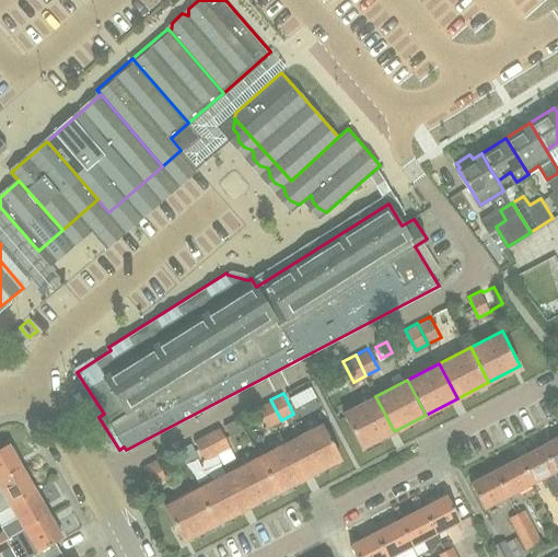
[(394,431),(375,396),(344,413),(362,448),(394,431)]
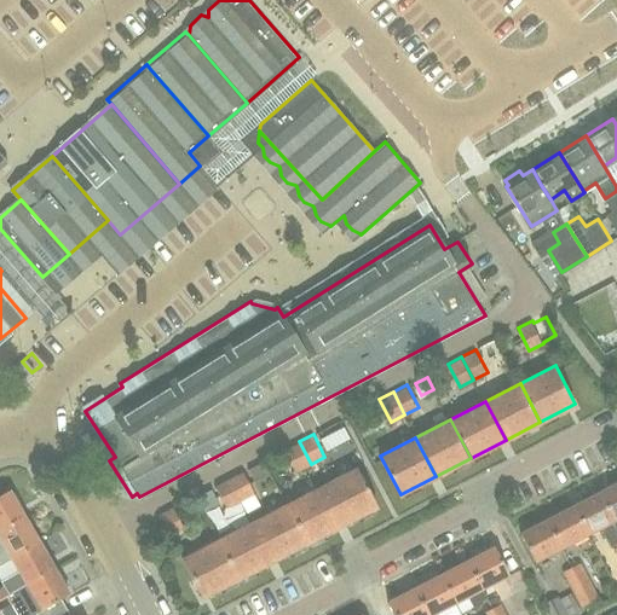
[(311,464),(299,441),(286,448),(297,471),(311,464)]
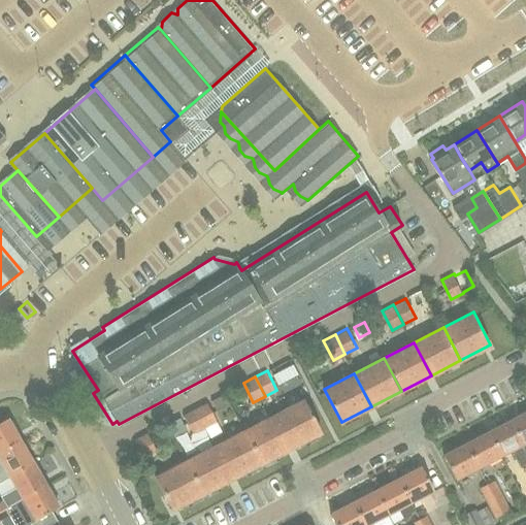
[(231,403),(225,392),(212,398),(219,409),(231,403)]
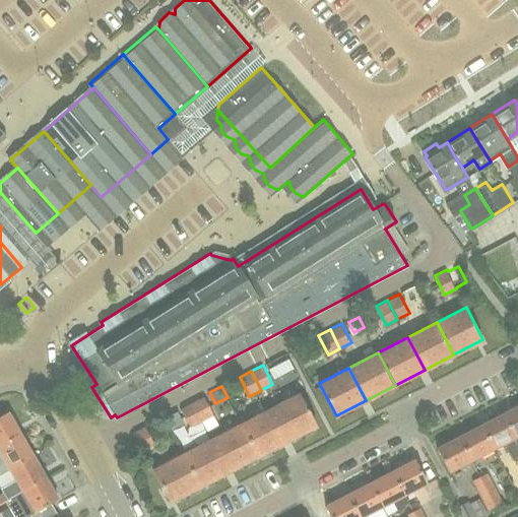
[(300,393),(271,408),(288,442),(317,427),(300,393)]
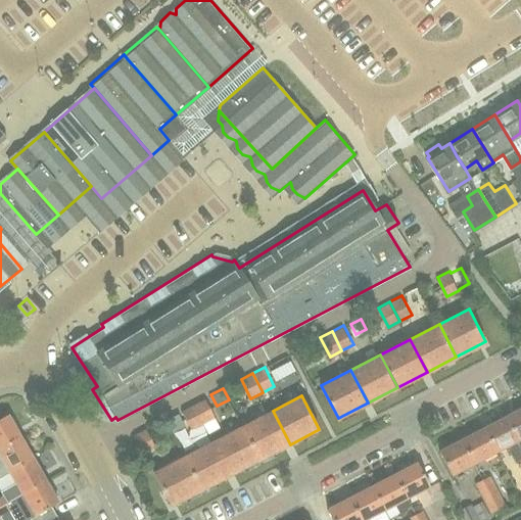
[(194,403),(204,422),(216,416),(206,396),(194,403)]
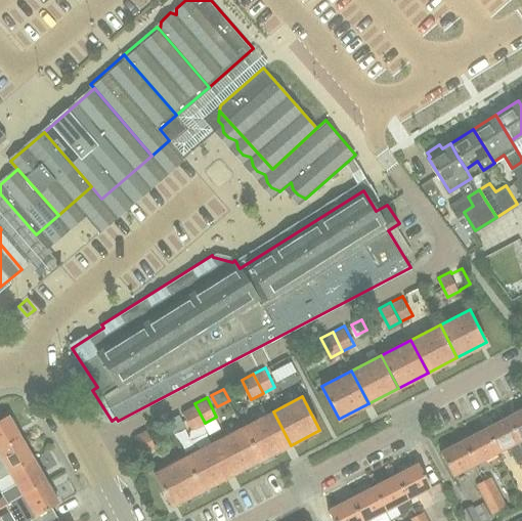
[(205,423),(194,403),(183,409),(192,429),(205,423)]
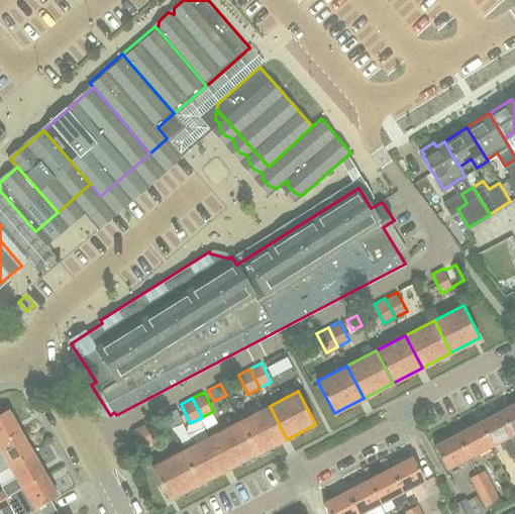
[(514,402),(502,410),(514,435),(514,402)]
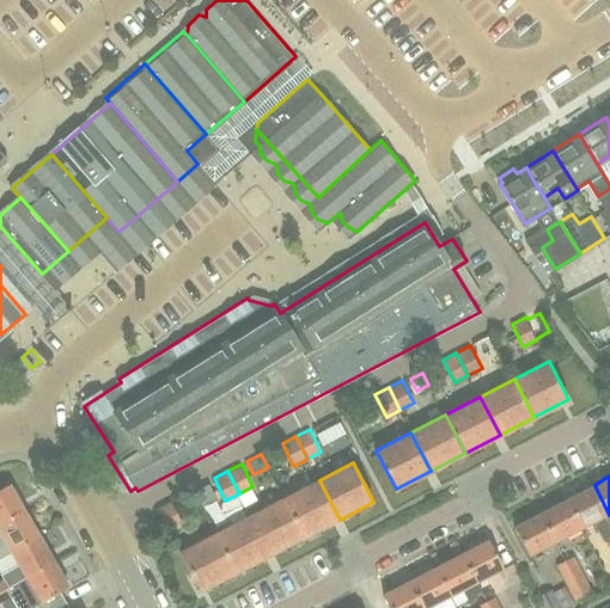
[(340,520),(319,480),(285,498),(305,538),(340,520)]
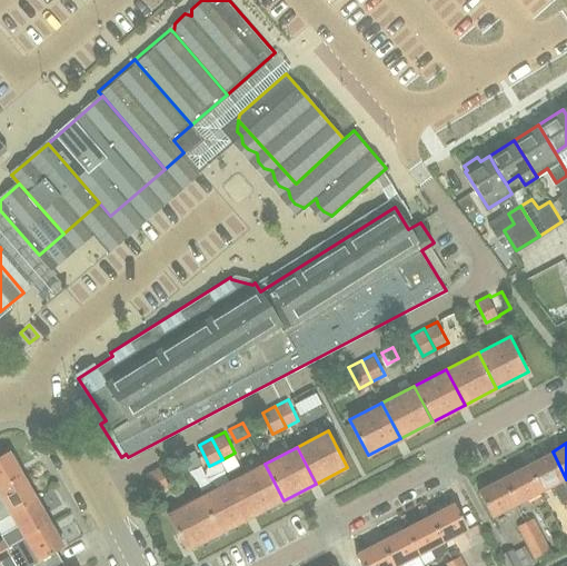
[(0,486),(23,474),(9,448),(0,453),(0,486)]
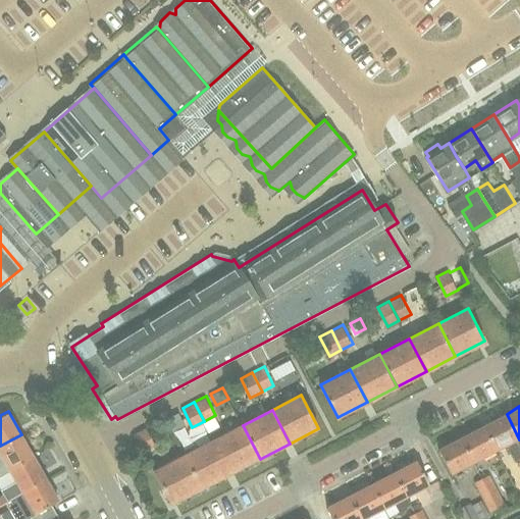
[(519,439),(507,414),(483,425),(497,450),(508,444),(515,459),(519,457),(519,439)]
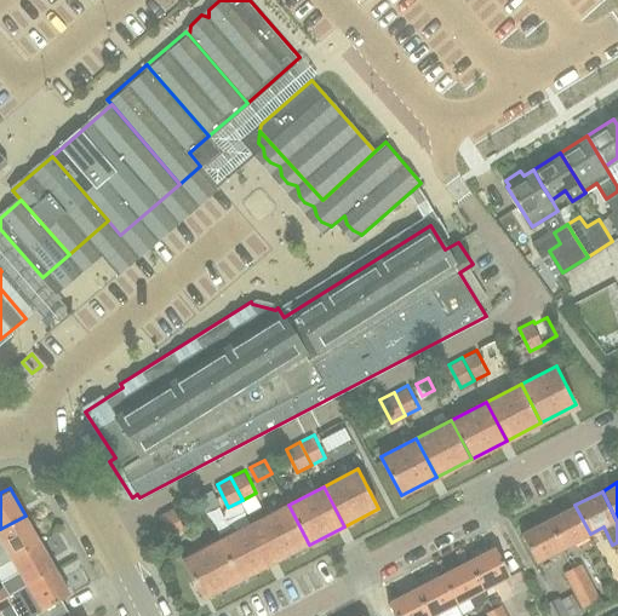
[(309,545),(289,505),(253,523),(274,563),(309,545)]
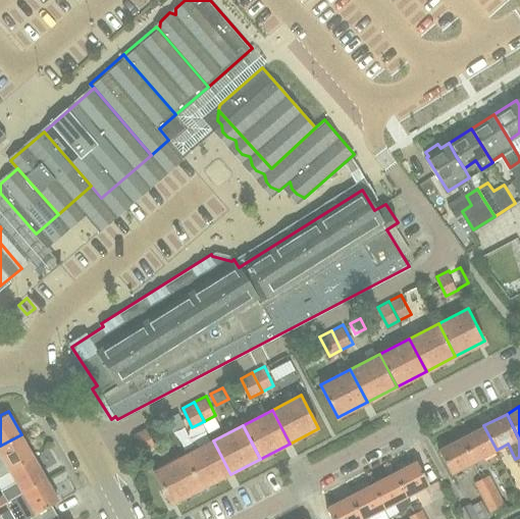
[(497,450),(483,425),(461,437),(477,469),(479,468),(475,461),(497,450)]
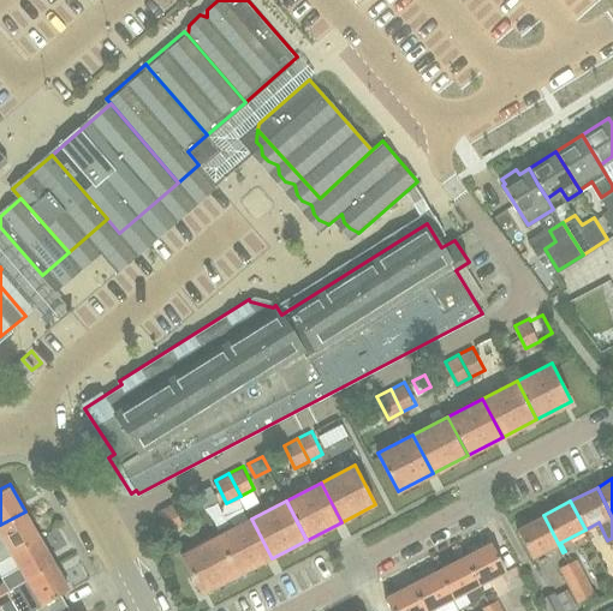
[(171,532),(185,525),(173,502),(159,509),(171,532)]
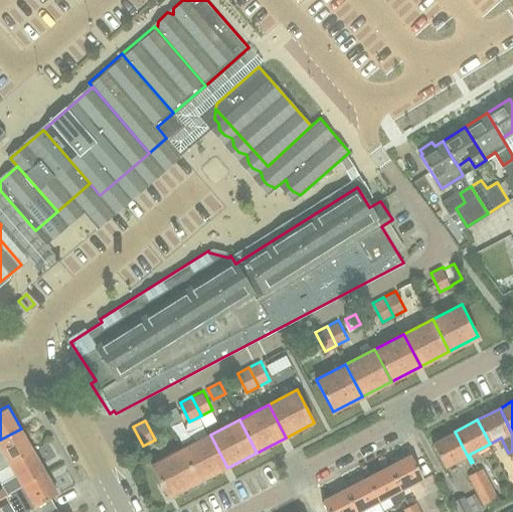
[(21,429),(0,440),(0,455),(5,453),(11,463),(33,450),(21,429)]
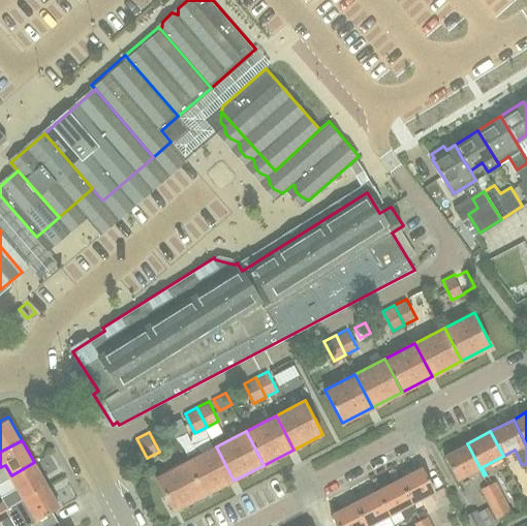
[(484,475),(467,443),(444,455),(457,480),(472,472),(476,480),(484,475)]
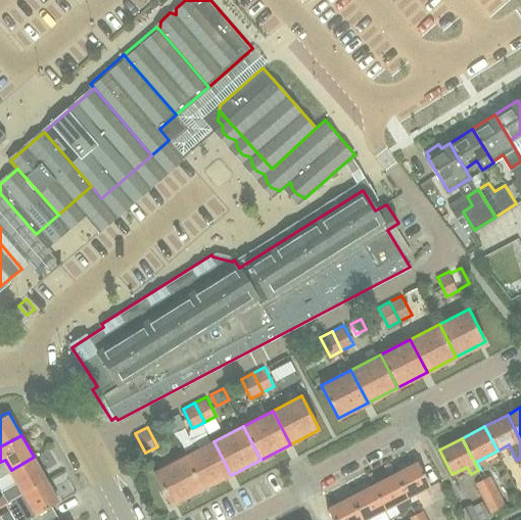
[(231,475),(214,441),(185,456),(202,489),(231,475)]
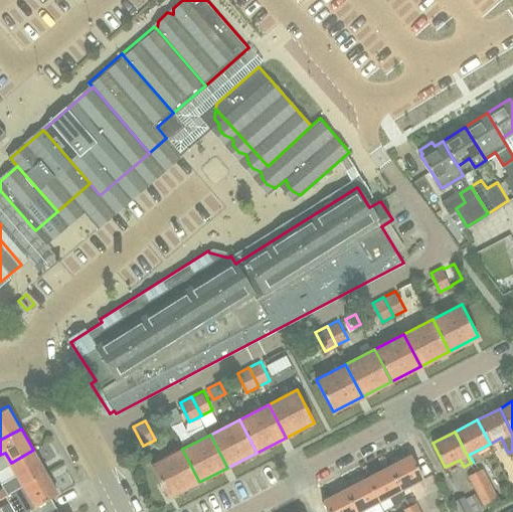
[(199,482),(182,449),(153,464),(170,497),(199,482)]
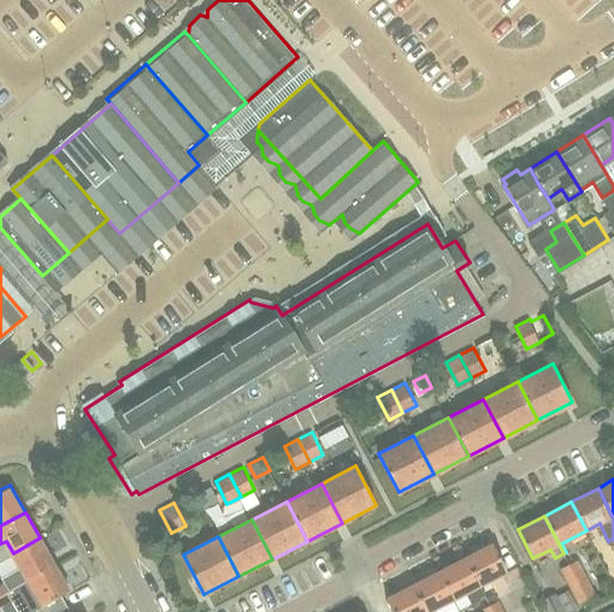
[(3,576),(5,580),(4,581),(9,588),(9,590),(55,564),(40,538),(13,553),(21,565),(3,576)]
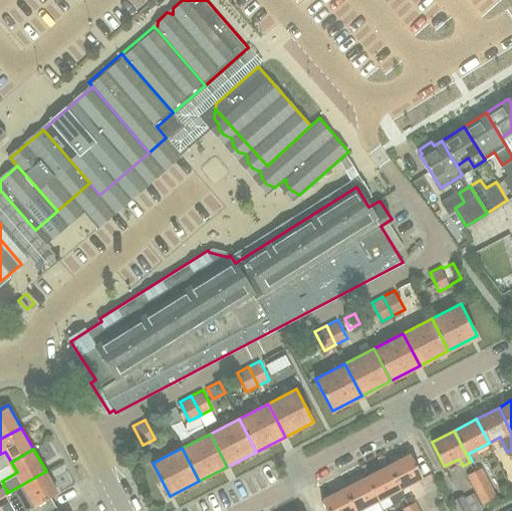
[(410,454),(388,465),(397,482),(406,498),(409,504),(409,503),(413,510),(423,510),(417,499),(419,498),(411,483),(423,477),(410,454)]
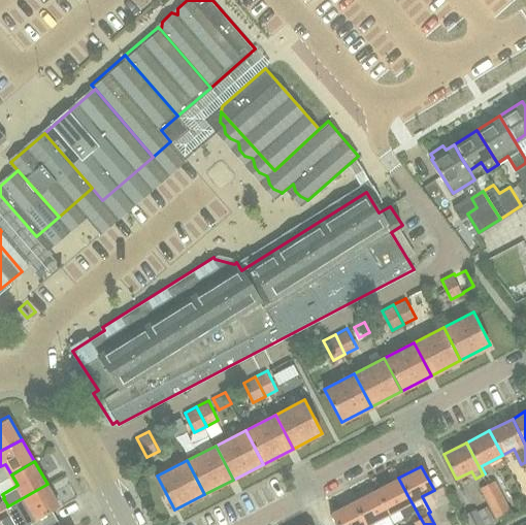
[(398,478),(376,489),(389,514),(401,507),(405,517),(417,512),(407,495),(398,478)]
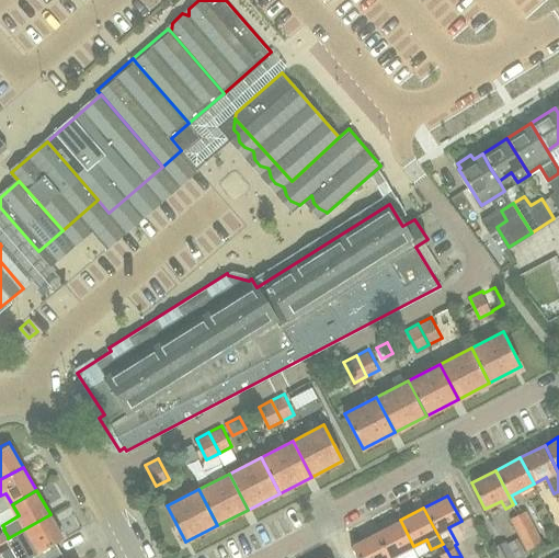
[(521,534),(536,525),(527,509),(512,516),(521,534)]
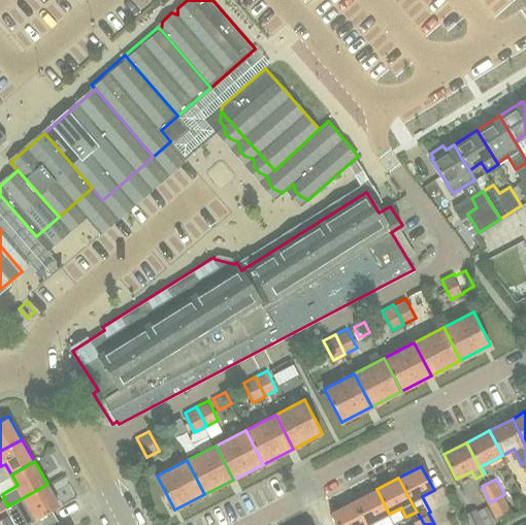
[(11,512),(18,524),(24,524),(34,519),(53,509),(60,504),(47,484),(7,506),(11,512)]
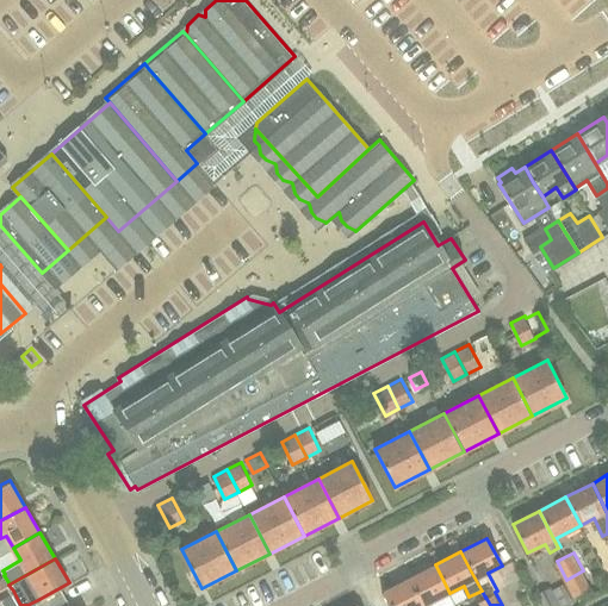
[(435,564),(409,578),(423,605),(426,605),(425,605),(439,605),(436,600),(450,593),(435,564)]
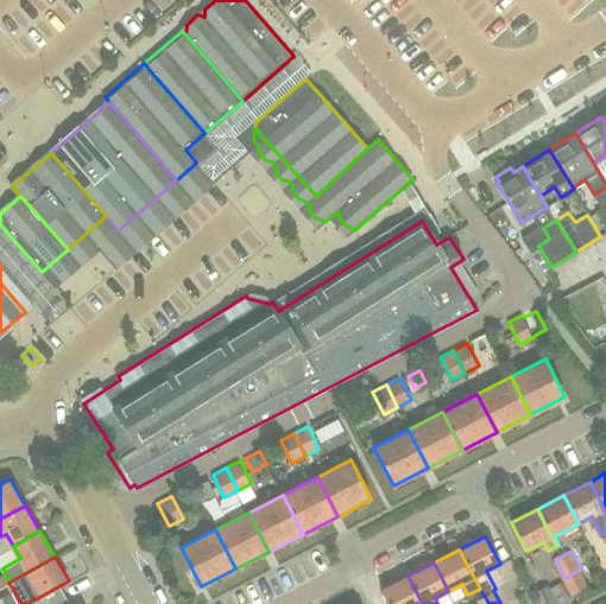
[(581,568),(565,578),(573,595),(591,586),(581,568)]
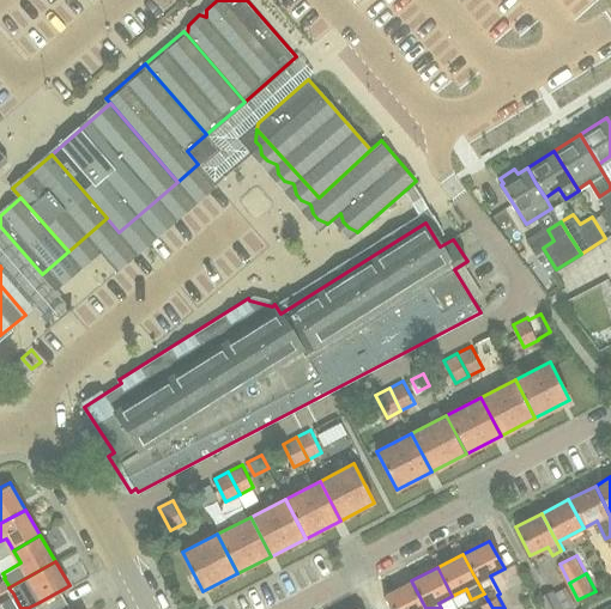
[(0,601),(13,594),(8,588),(8,585),(4,578),(0,579),(0,601)]
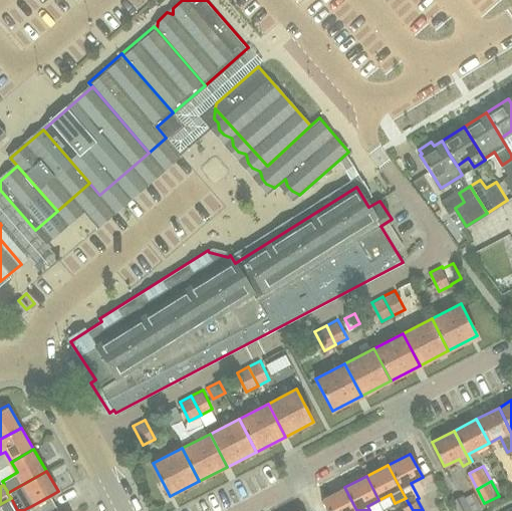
[(356,510),(344,487),(322,499),(328,510),(356,510)]
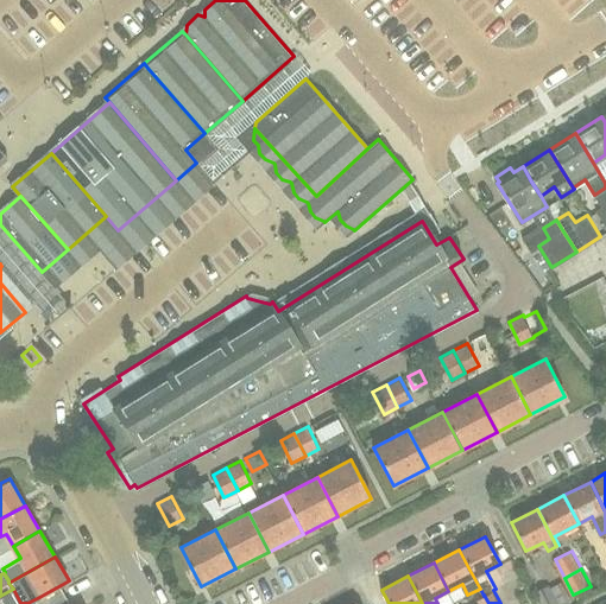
[(534,591),(540,603),(561,603),(573,598),(562,579),(551,585),(550,582),(534,591)]
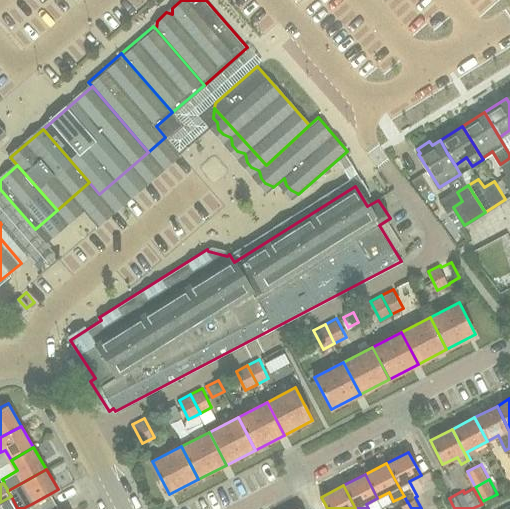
[(60,508),(57,503),(51,493),(33,503),(36,508),(60,508)]
